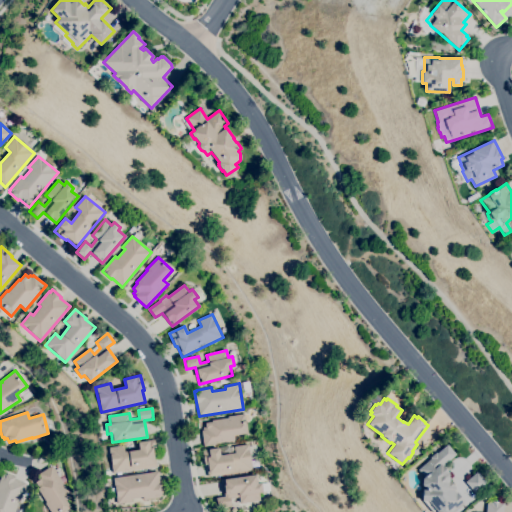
[(203,446),(201,430),(203,430),(202,427),(205,427),(205,423),(212,422),(211,420),(227,418),(227,416),(244,414),(247,433),(233,435),(234,442),(203,446)]
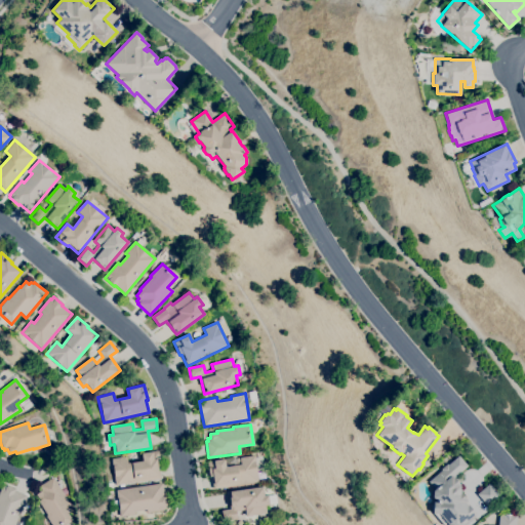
[(115,485),(111,458),(126,456),(127,463),(143,461),(142,453),(158,450),(160,467),(159,467),(160,478),(115,485)]
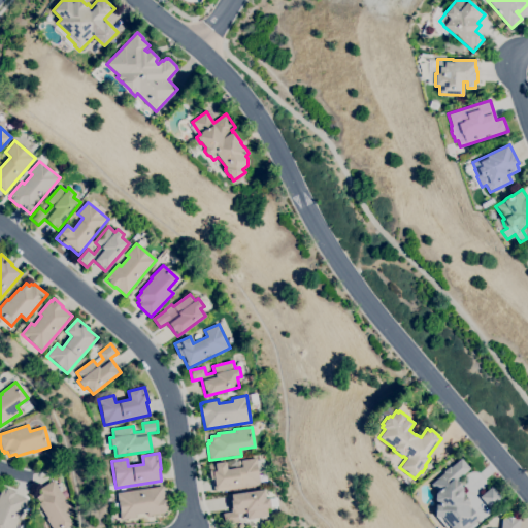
[(215,491),(212,480),(210,480),(208,464),(226,461),(227,469),(241,467),(240,460),(256,458),(260,485),(215,491)]
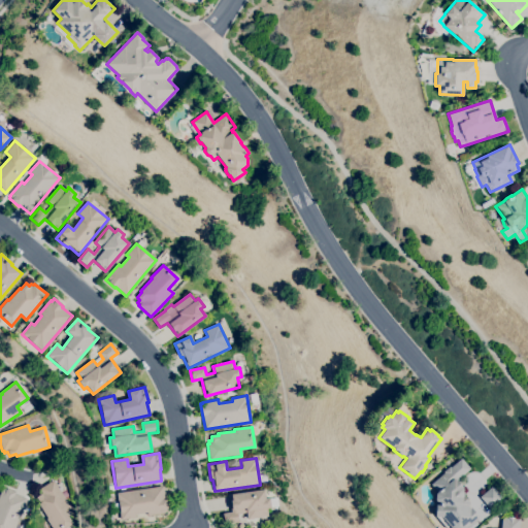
[(446,527),(435,516),(435,504),(439,505),(434,500),(435,493),(431,484),(443,472),(443,471),(450,466),(451,467),(461,458),(470,468),(457,481),(462,487),(460,489),(463,492),(463,495),(468,502),(469,503),(467,505),(469,507),(470,506),(479,516),(476,518),(477,519),(467,527),(446,527)]
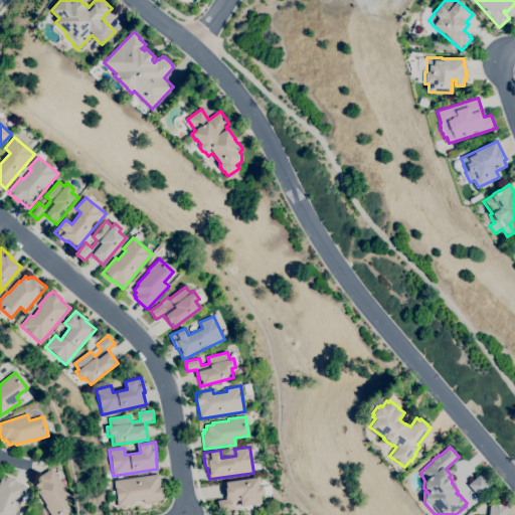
[(62,514),(50,514),(45,506),(46,505),(37,492),(39,491),(35,485),(38,483),(37,480),(39,479),(38,477),(51,469),(68,495),(63,499),(70,510),(62,514)]
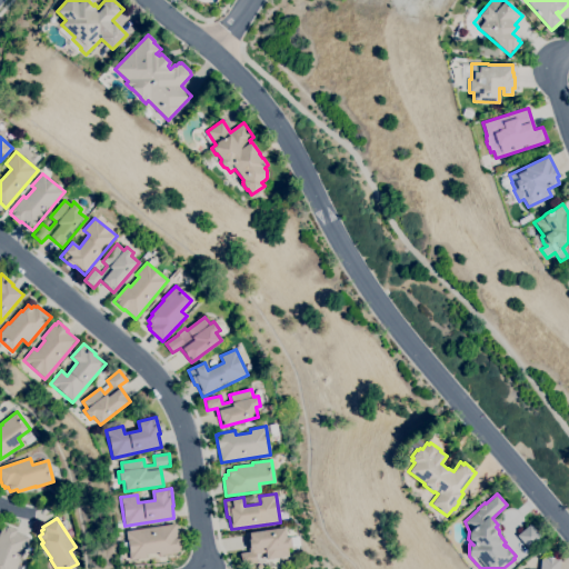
[(129,560),(128,551),(120,552),(119,543),(127,542),(126,531),(175,523),(177,538),(179,538),(181,552),(159,556),(158,552),(146,553),(146,558),(129,560)]
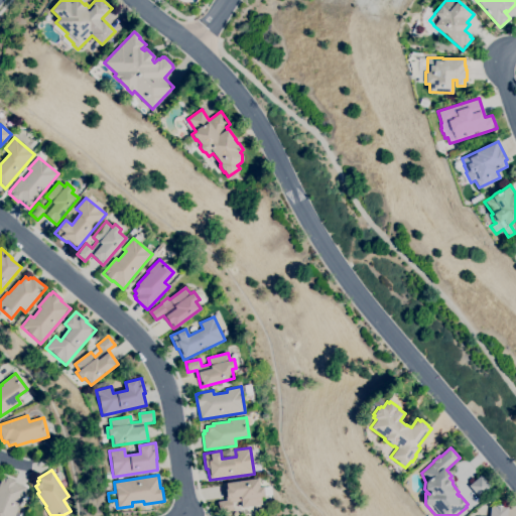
[(479,497),(469,486),(481,475),(491,487),(479,497)]
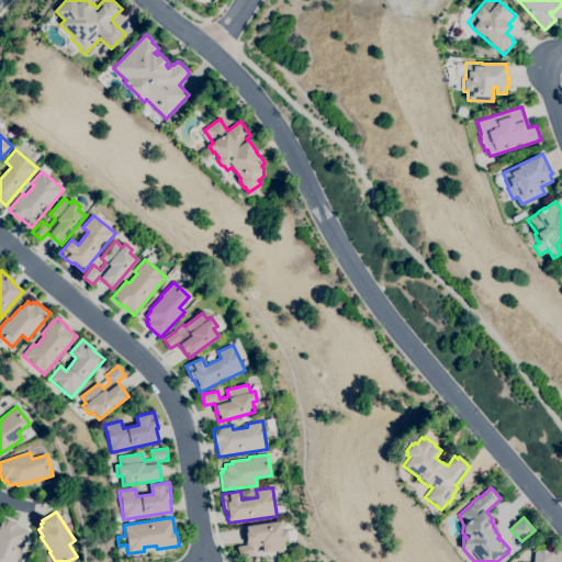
[(0,561),(0,526),(2,521),(3,521),(4,518),(17,524),(15,525),(29,530),(14,561),(0,561)]
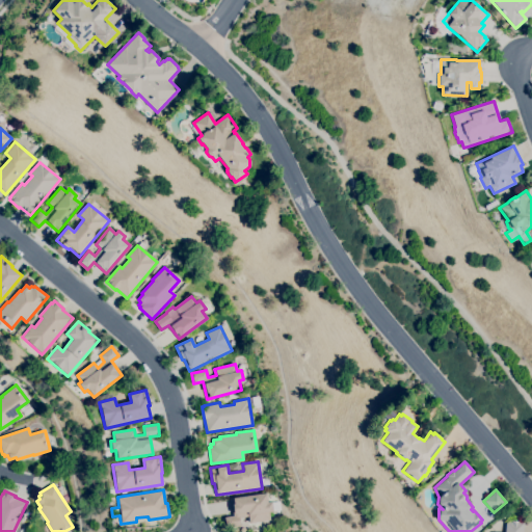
[(225,528),(224,517),(233,516),(231,499),(266,494),(267,502),(271,502),(272,511),(269,512),(270,520),(249,523),(248,516),(239,517),(240,526),(225,528)]
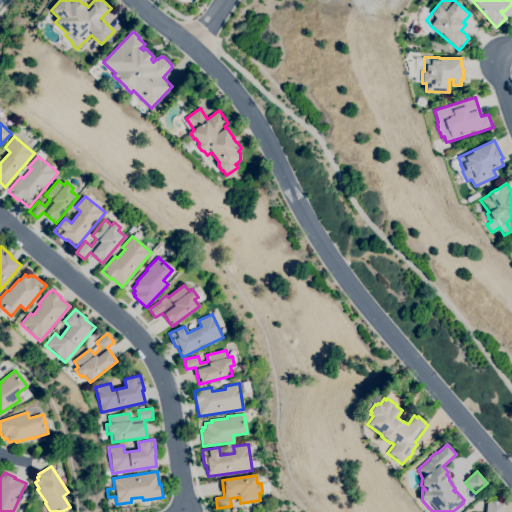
[(486,511),(487,501),(504,503),(503,511),(486,511)]
